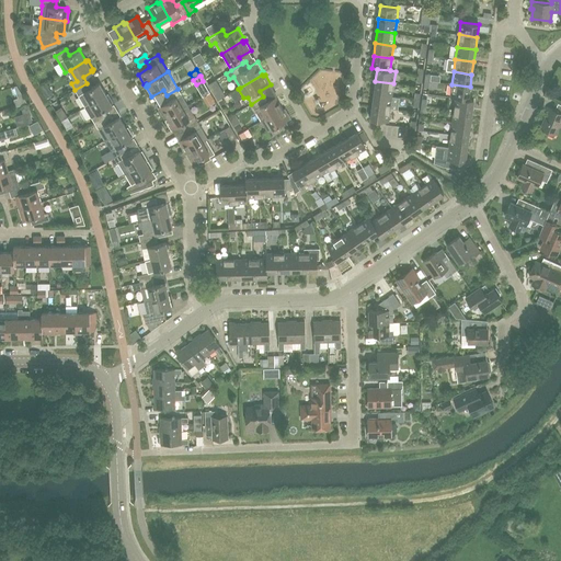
[(391,96),(393,83),(375,81),(374,93),(391,96)]
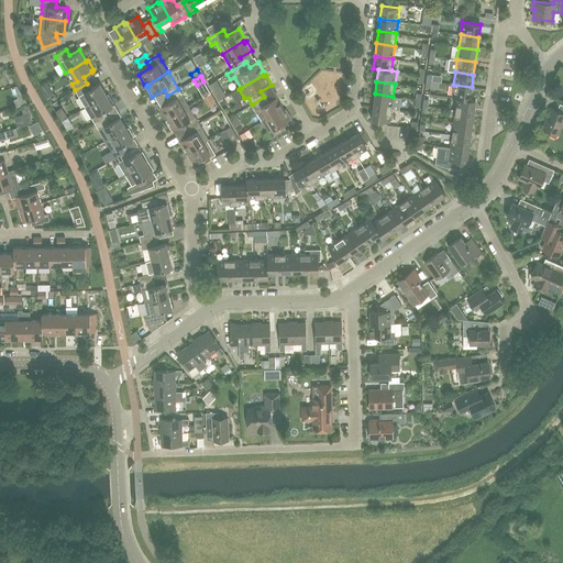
[(90,89),(87,84),(75,90),(85,107),(106,95),(99,84),(90,89)]
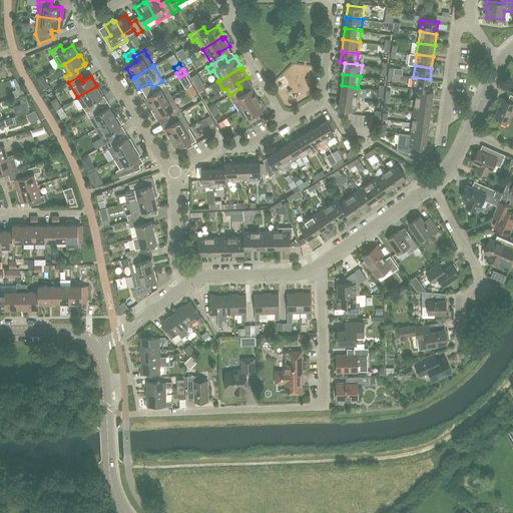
[(430,79),(413,77),(412,88),(416,89),(428,90),(430,79)]
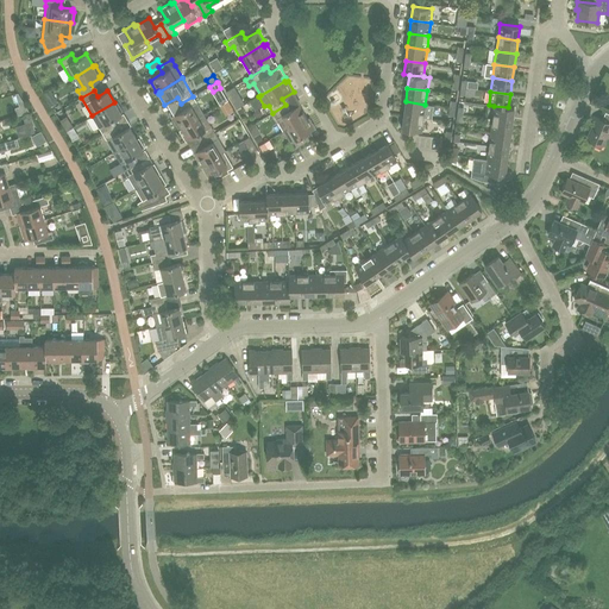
[(239,95),(231,100),(237,108),(244,104),(239,95)]
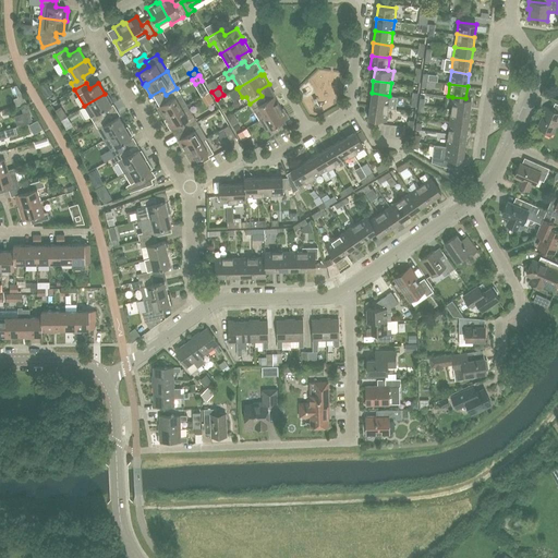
[(186,105),(180,94),(177,88),(166,95),(169,100),(157,107),(162,117),(165,116),(166,117),(186,105)]
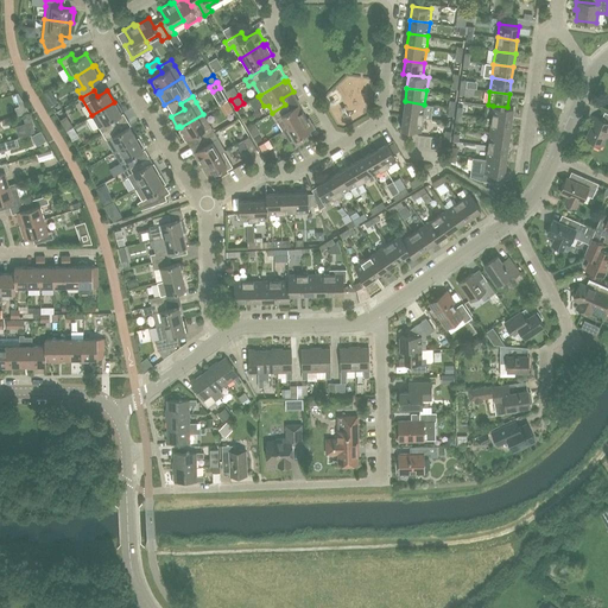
[(92,115),(102,133),(115,126),(112,120),(121,114),(120,112),(122,111),(116,101),(115,102),(114,102),(92,115)]
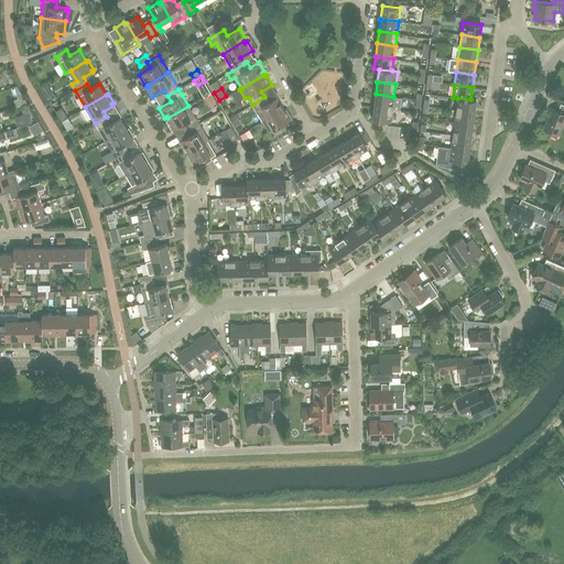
[(376,94),(373,107),(392,109),(393,97),(376,94)]
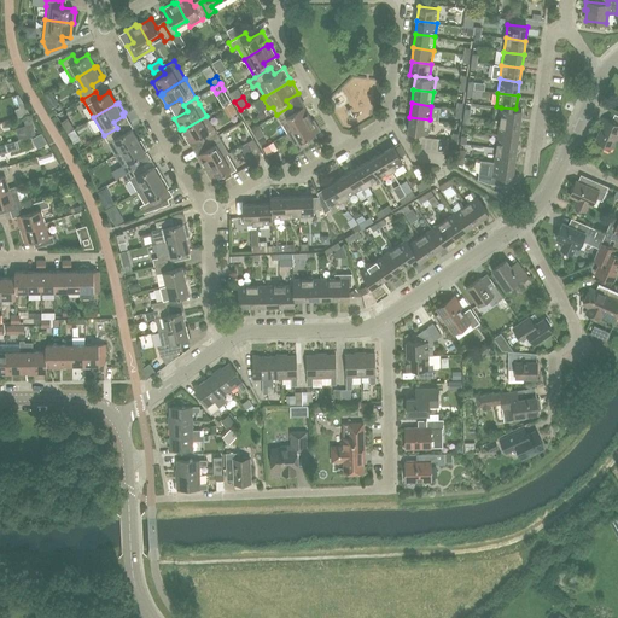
[(19,108),(15,109),(17,117),(29,114),(25,106),(19,108)]
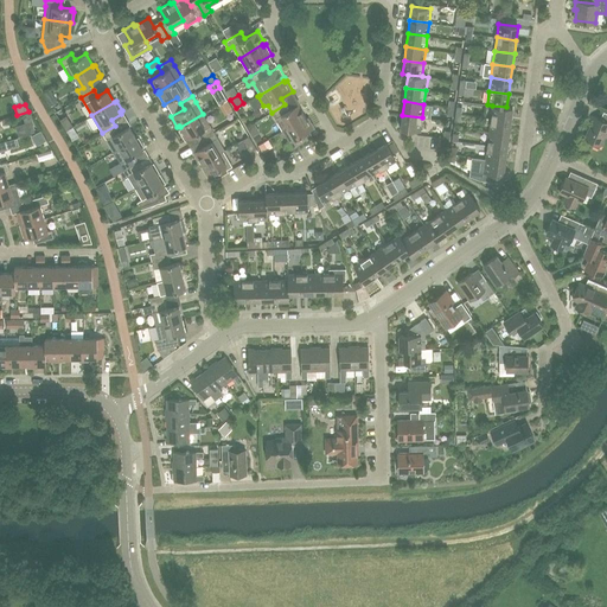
[(288,110),(285,104),(272,113),(282,131),(305,116),(298,104),(288,110)]
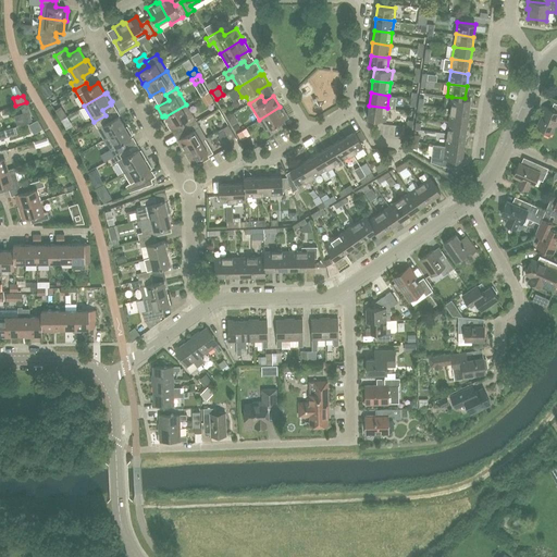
[(452,97),(450,109),(469,111),(470,99),(465,98),(452,97)]
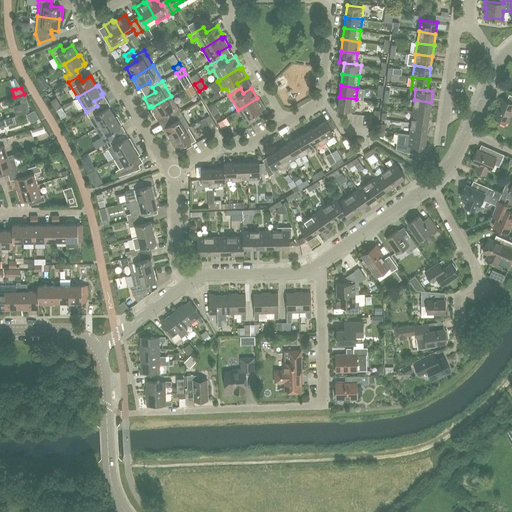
[(167,112),(170,118),(180,111),(171,96),(152,107),(153,108),(151,110),(156,119),(167,112)]
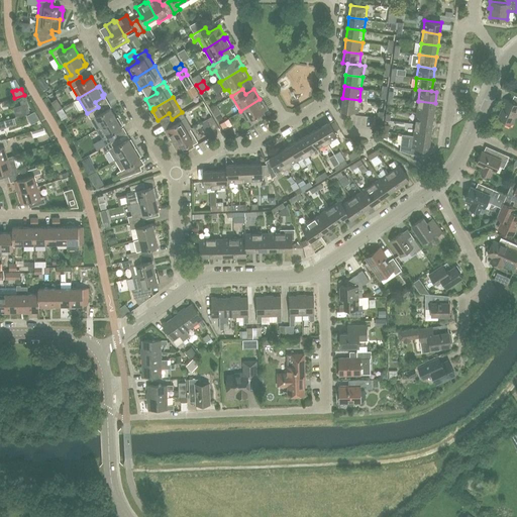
[(359,100),(342,98),(341,110),(357,112),(359,100)]
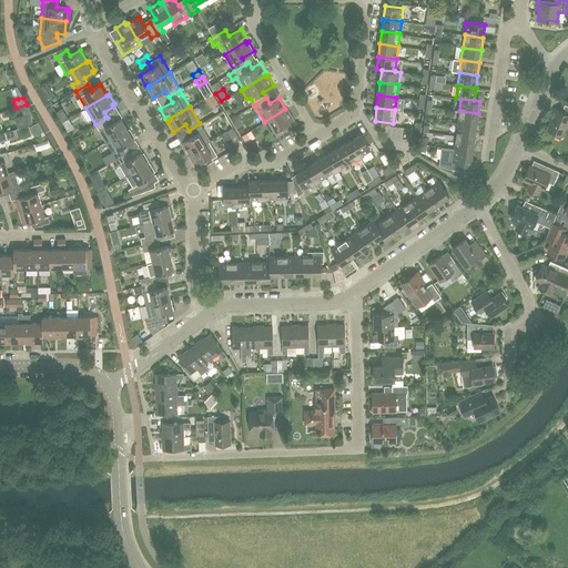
[(286,111),(285,109),(264,122),(274,139),(286,132),(283,127),(294,120),(288,110),(286,111)]
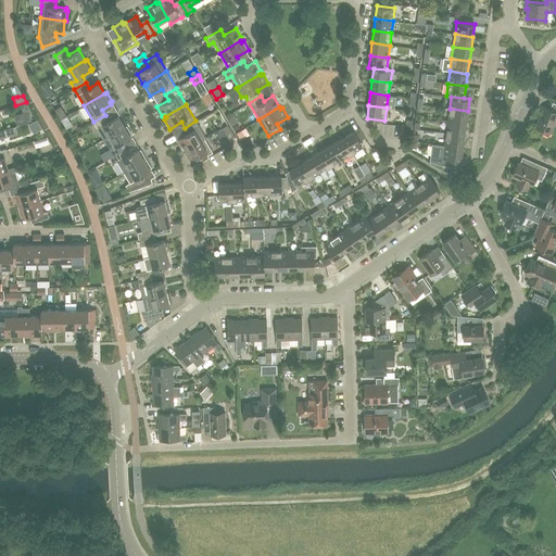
[(535,127),(540,128),(539,131),(548,136),(555,117),(555,112),(543,106),(540,113),(542,113),(535,127)]
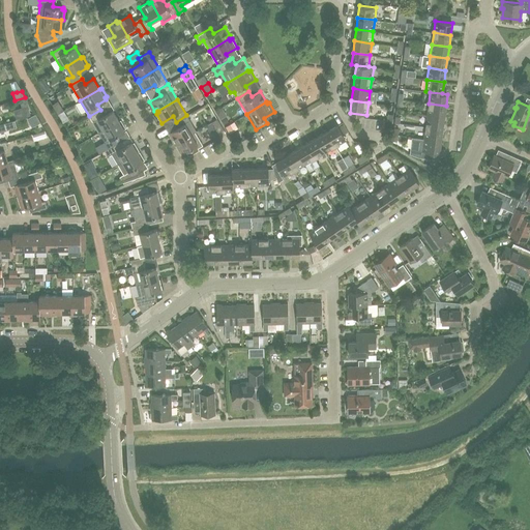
[(444,118),(446,106),(429,104),(427,115),(444,118)]
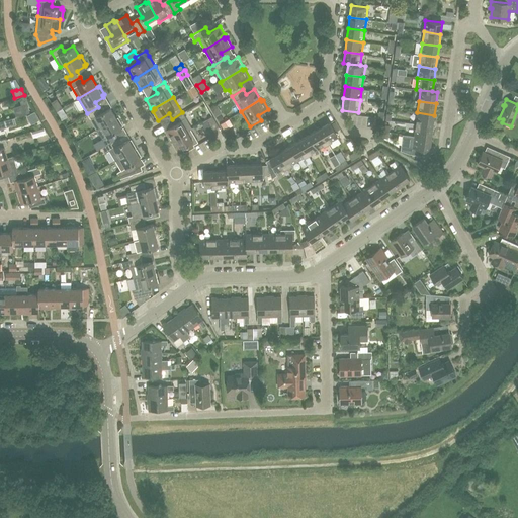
[(98,107),(87,113),(96,130),(101,126),(116,117),(110,107),(101,112),(98,107)]
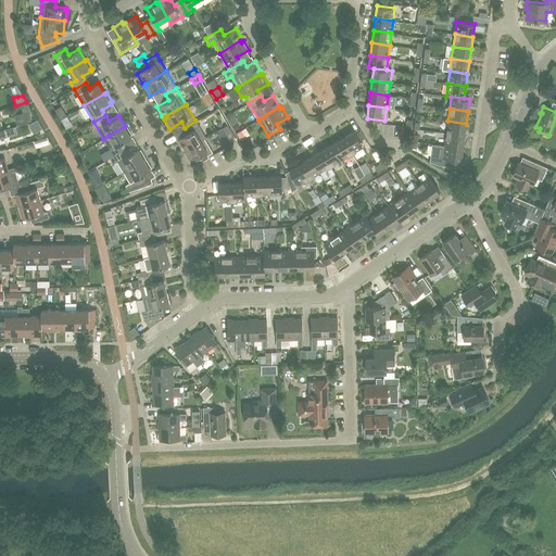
[(30,124),(36,131),(41,128),(37,119),(30,124)]
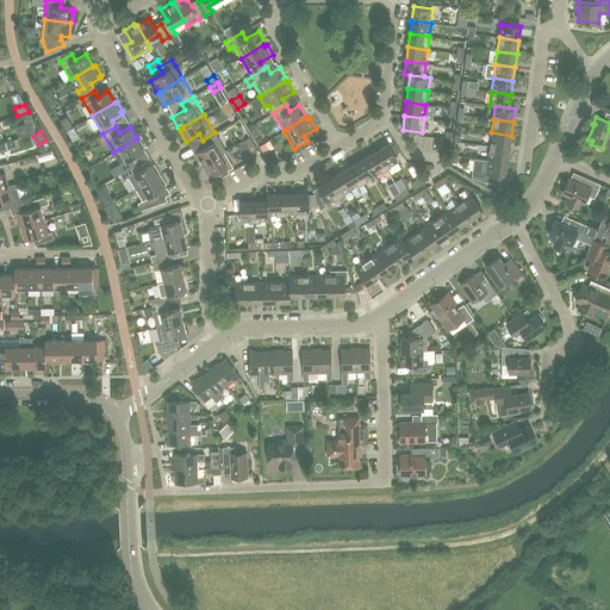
[(215,132),(203,141),(206,147),(194,154),(200,165),(201,162),(203,165),(224,151),(226,150),(215,132)]
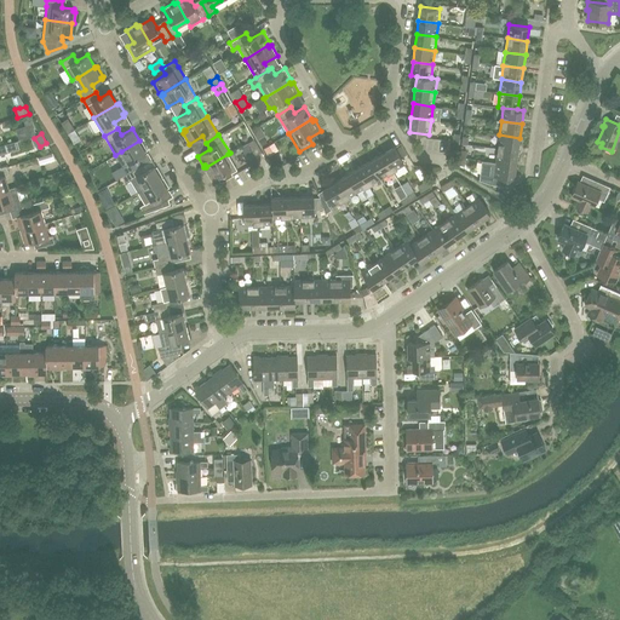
[(520,138),(499,135),(498,149),(517,151),(520,138)]
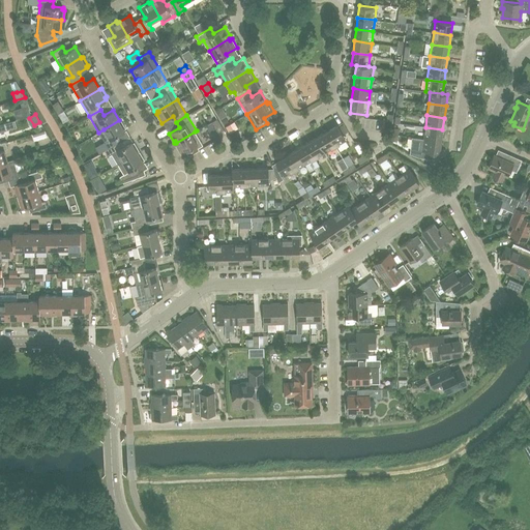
[(217,119),(211,122),(218,133),(224,129),(217,119)]
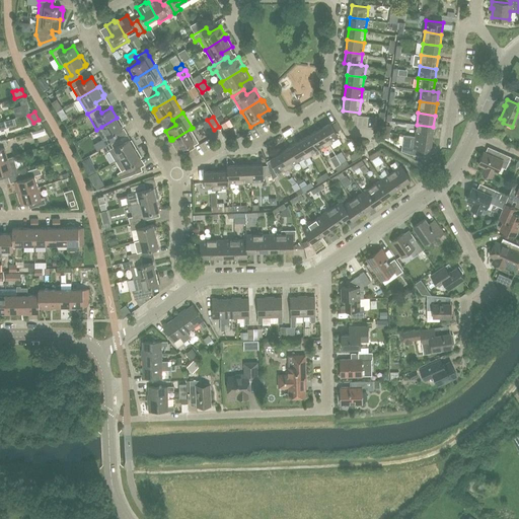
[(96,130),(105,145),(117,139),(114,134),(123,129),(122,127),(123,126),(119,118),(117,119),(117,118),(101,127),(96,130)]
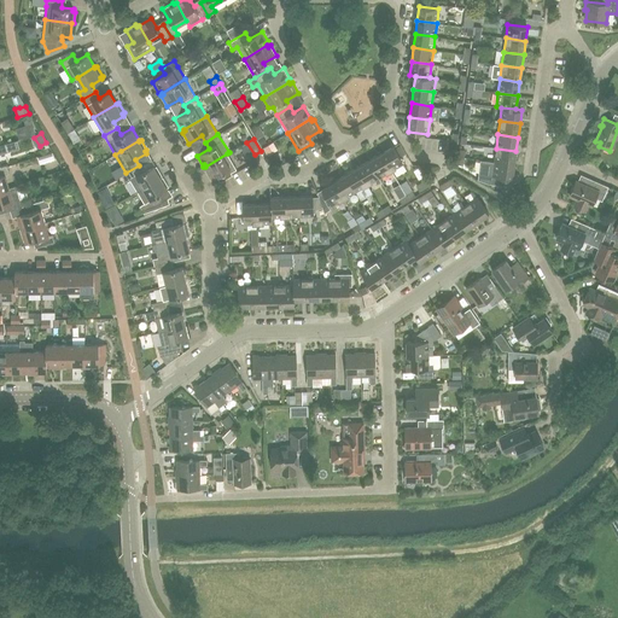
[(394,146),(380,153),(391,170),(403,163),(394,146)]
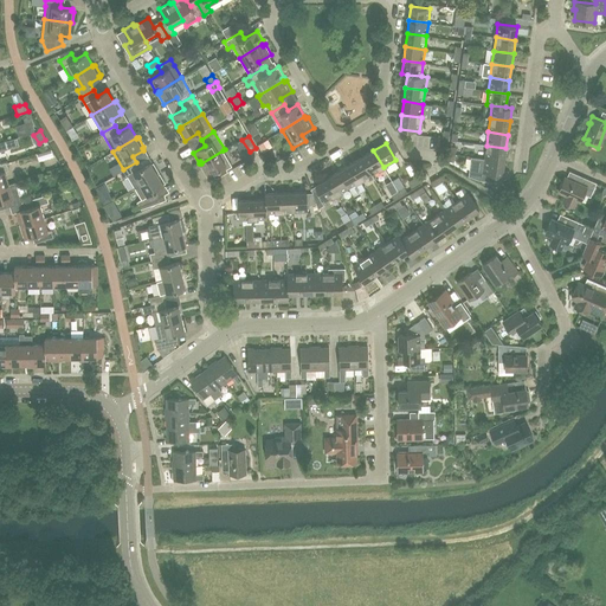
[(504,161),(505,148),(487,146),(484,159),(504,161)]
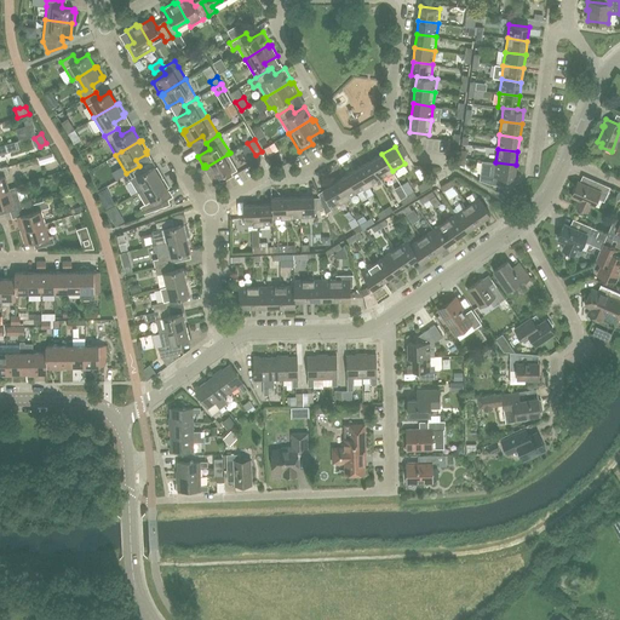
[(206,171),(212,181),(220,176),(223,182),(234,176),(231,173),(237,170),(228,154),(206,167),(207,170),(206,171)]
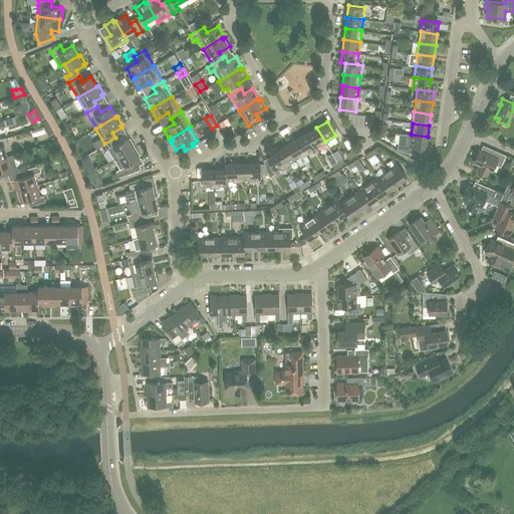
[(307,134),(315,148),(325,142),(316,127),(307,134)]
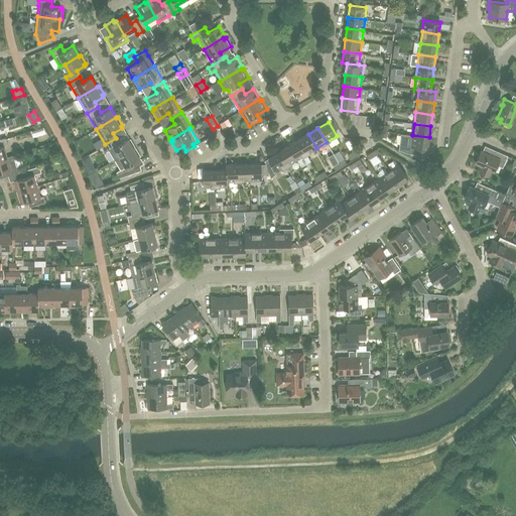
[(308,134),(298,140),(306,154),(316,148),(308,134)]
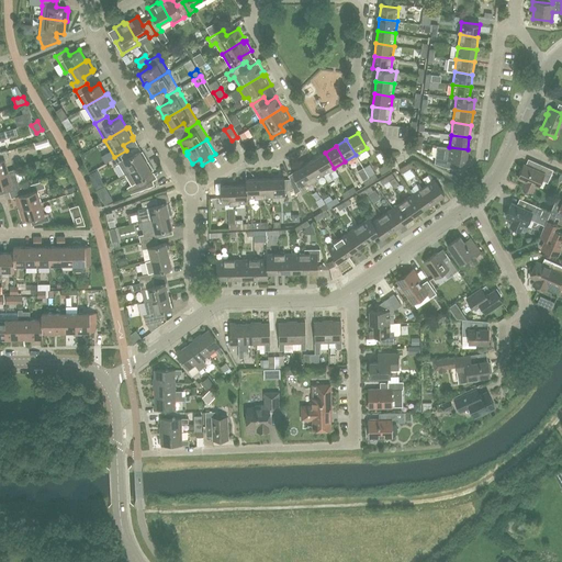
[(437,146),(435,164),(444,167),(453,168),(454,160),(465,163),(468,149),(449,147),(437,146)]
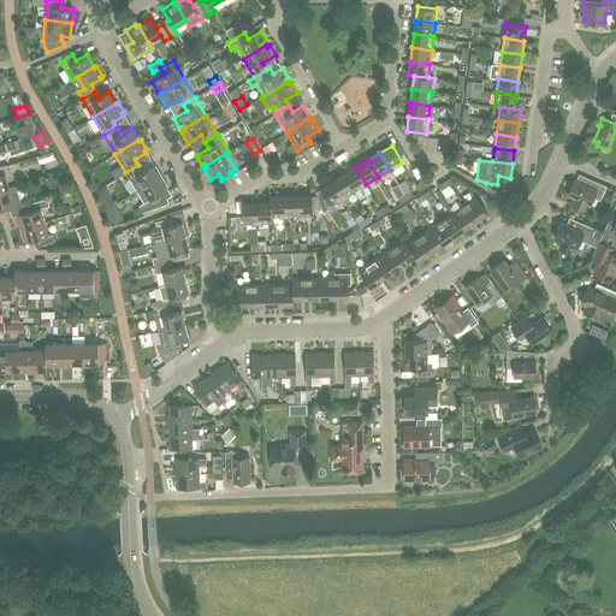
[(130,179),(137,190),(160,177),(161,176),(155,165),(154,166),(153,165),(142,171),(138,165),(125,172),(126,172),(122,175),(125,182),(130,179)]
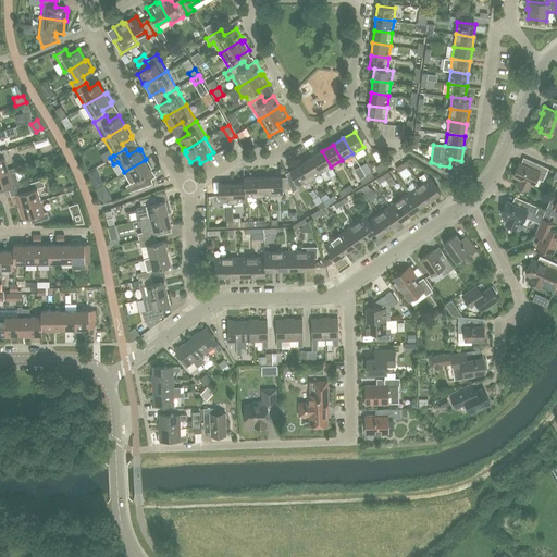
[(322,151),(311,157),(321,173),(331,166),(322,151)]
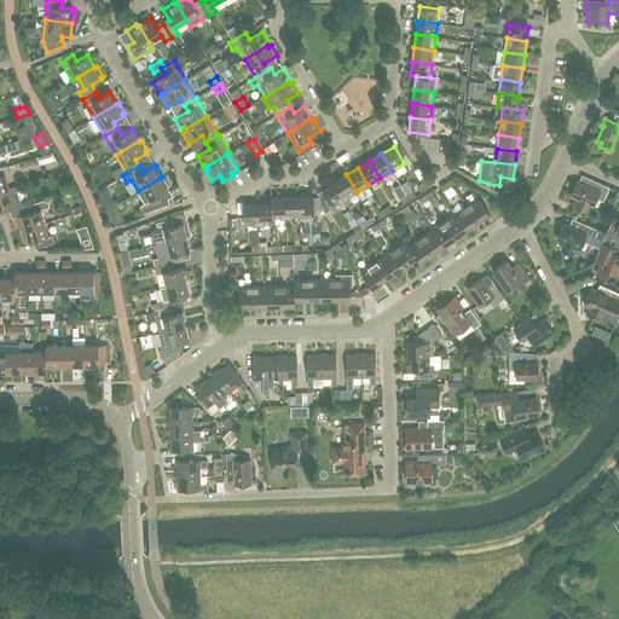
[(346,174),(334,181),(345,200),(357,192),(346,174)]
